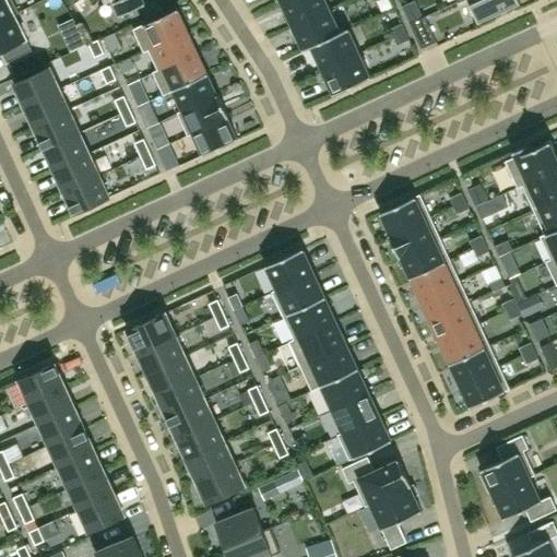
[(0,21),(12,16),(18,14),(10,0),(0,0),(0,21)]
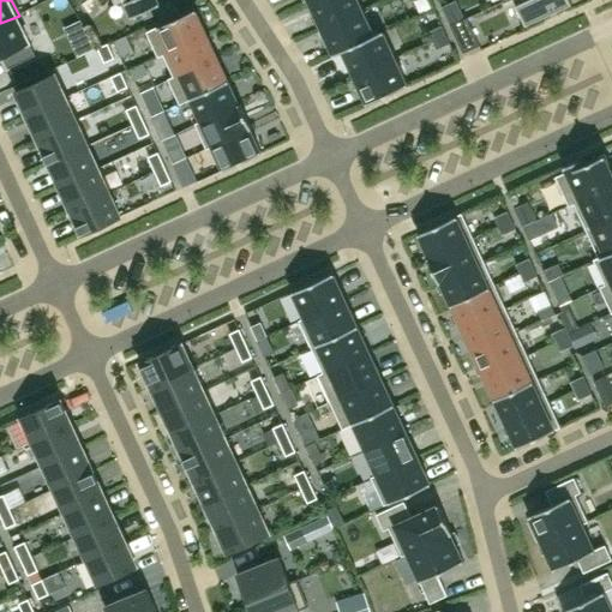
[(118,0),(129,21),(156,7),(153,0),(118,0)]
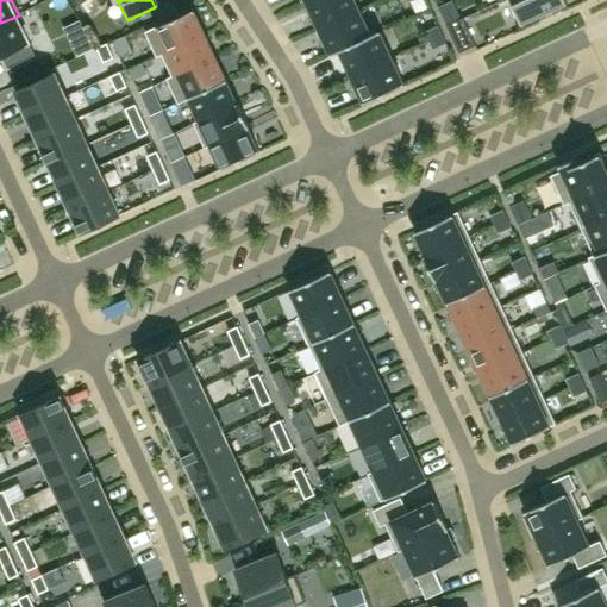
[(357,11),(351,0),(312,0),(304,4),(315,30),(357,11)]
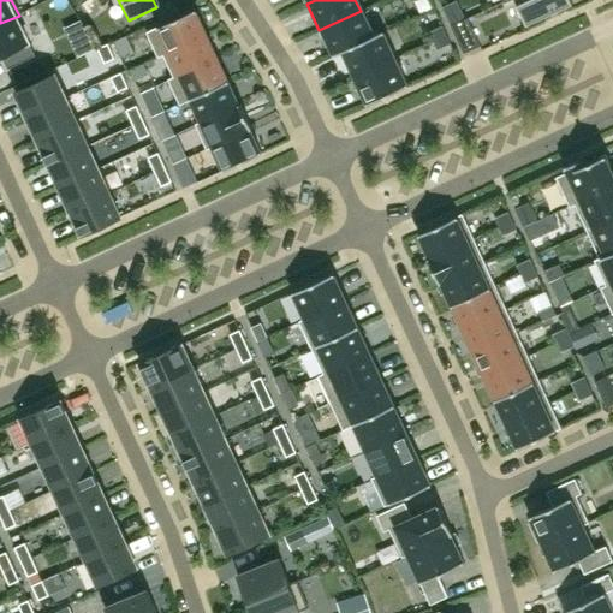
[(570,5),(567,0),(507,0),(501,4),(504,7),(512,4),(523,27),(570,5)]
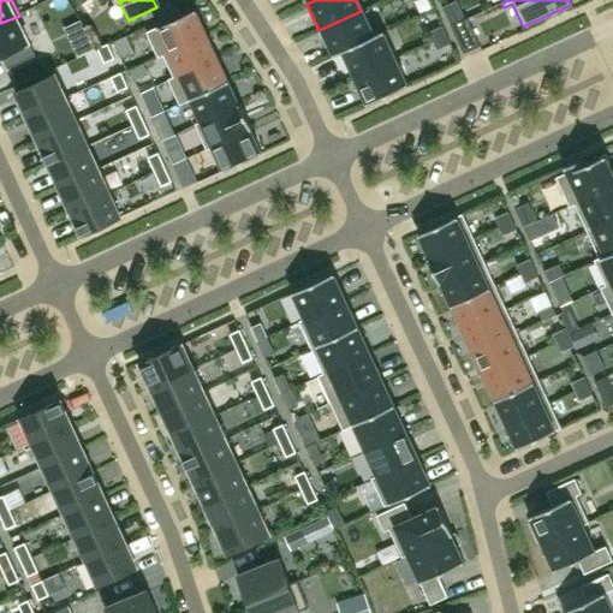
[(155,59),(204,36),(194,11),(144,34),(155,59)]
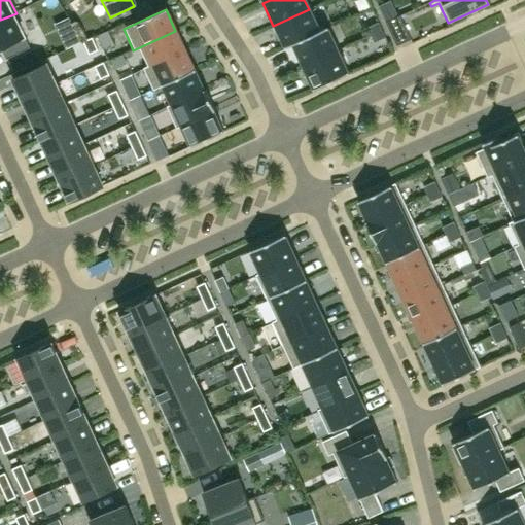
[(273,26),(284,49),(291,45),(319,32),(318,32),(309,9),(273,26)]
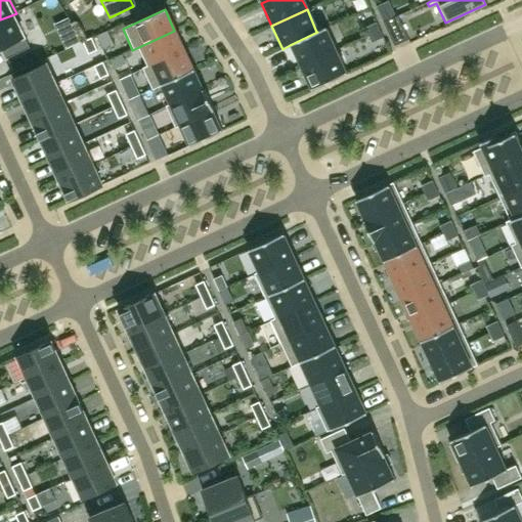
[(28,48),(11,15),(0,19),(0,51),(5,60),(28,48)]
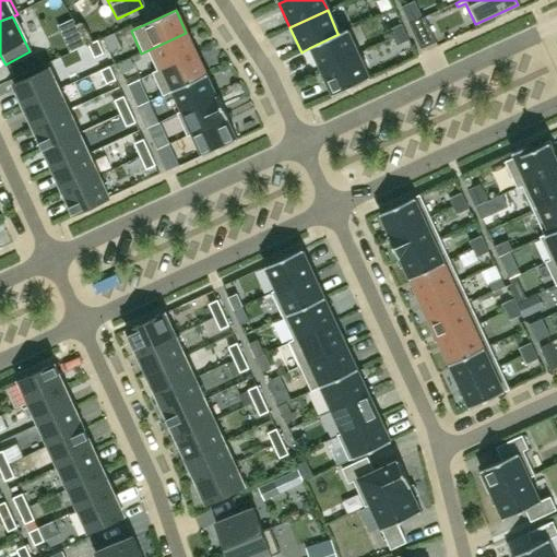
[(407,25),(419,50),(434,44),(423,19),(407,25)]
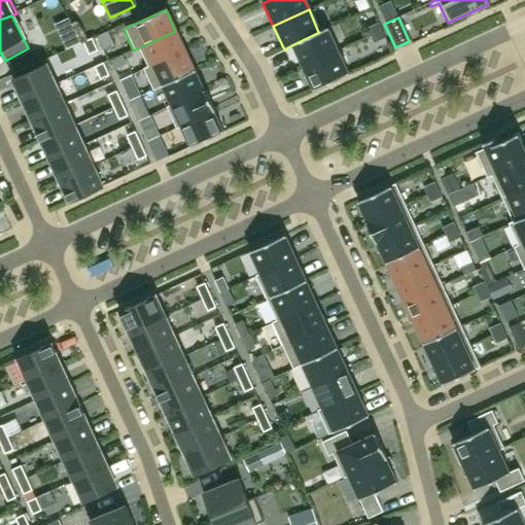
[(380,31),(381,31),(377,24),(365,29),(369,36),(380,31)]
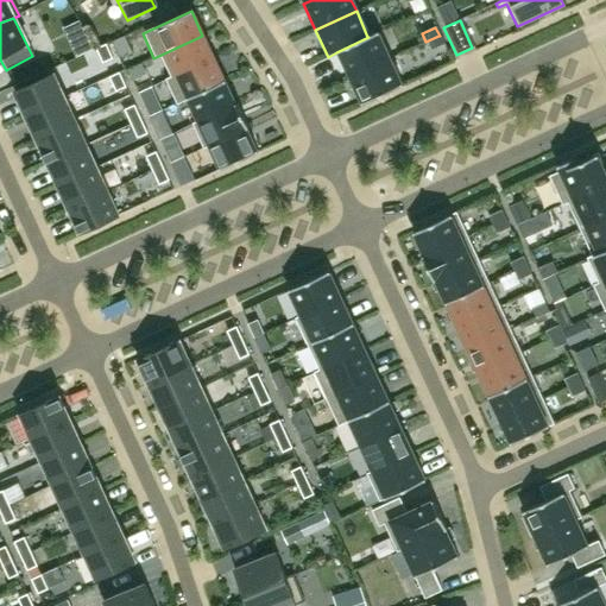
[(395,48),(410,42),(405,29),(390,35),(395,48)]
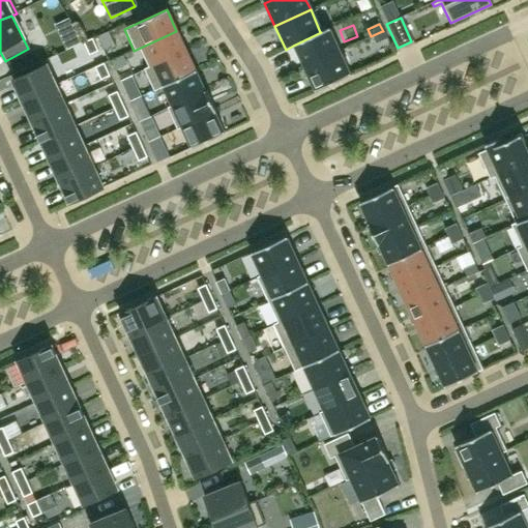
[(293,46),(303,68),(339,52),(328,28),(320,32),(321,32),(293,46)]
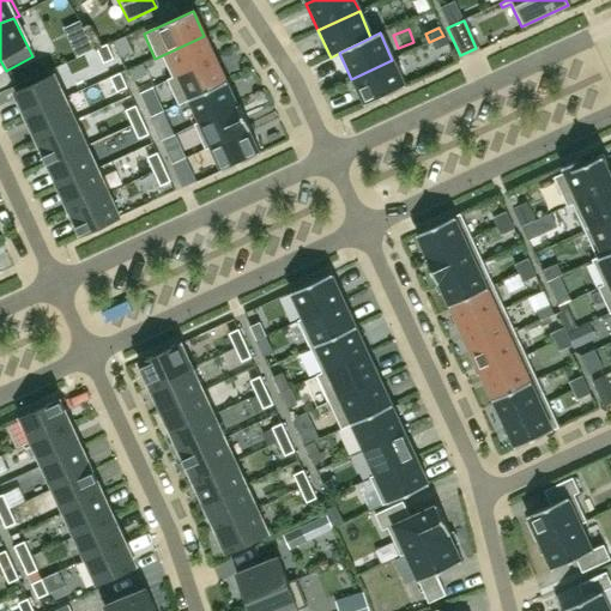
[(204,36),(155,59),(165,54),(175,76),(165,80),(165,82),(215,59),(204,36)]
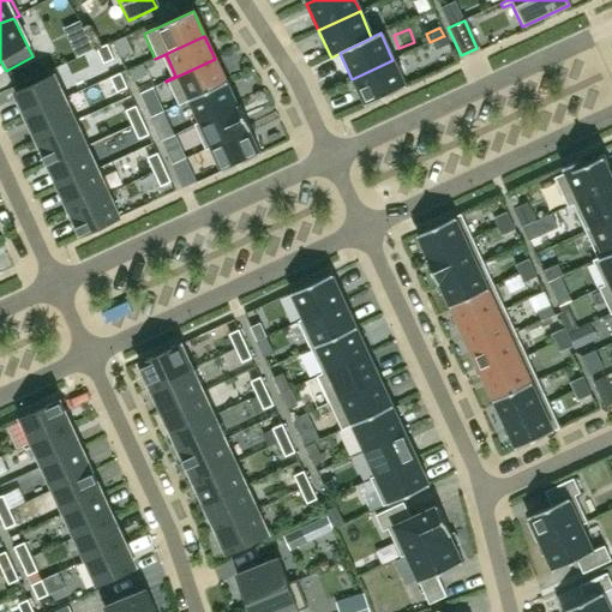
[(430,42),(435,52),(448,46),(444,36),(443,36),(430,42)]
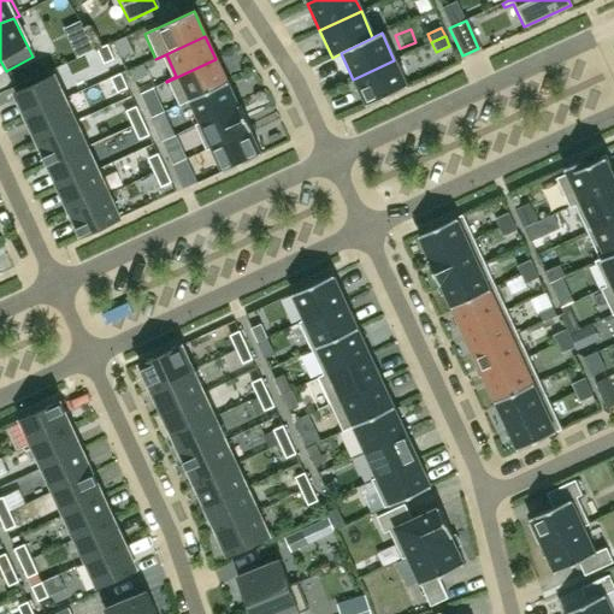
[(130,52),(124,39),(112,43),(118,58),(130,52)]
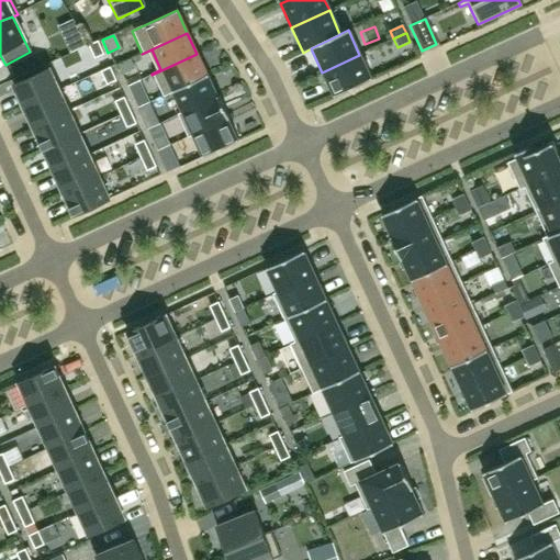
[(80,36),(64,44),(68,54),(86,46),(80,36)]
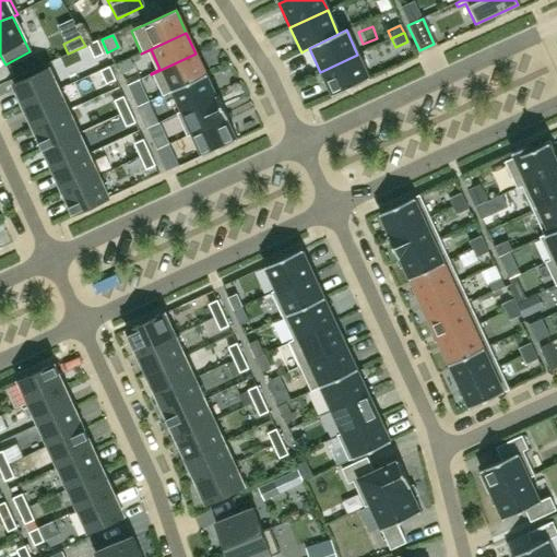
[(93,59),(102,55),(95,42),(86,45),(93,59)]
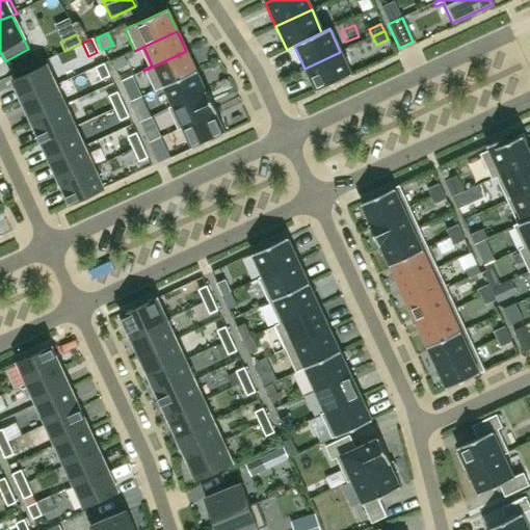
[(195,71),(186,51),(143,71),(153,91),(195,72),(195,71)]
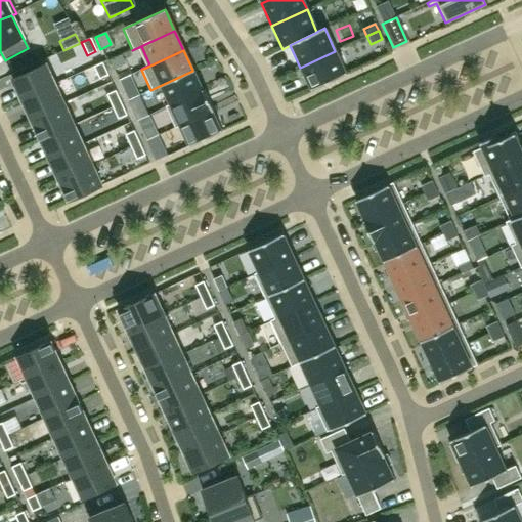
[(300,68),(310,90),(346,74),(335,51),(300,68)]
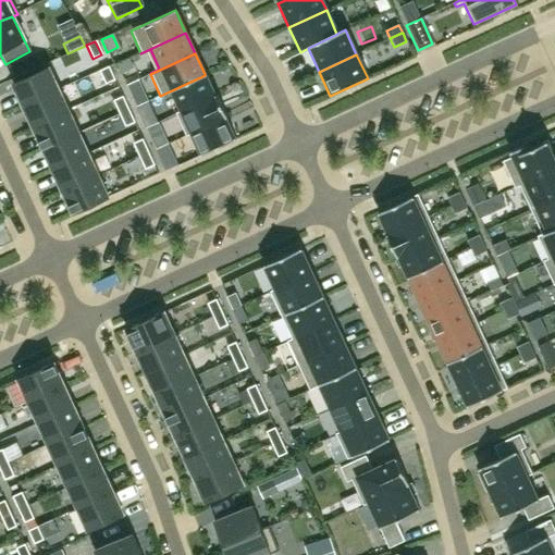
[(127,60),(116,65),(121,75),(132,70),(127,60)]
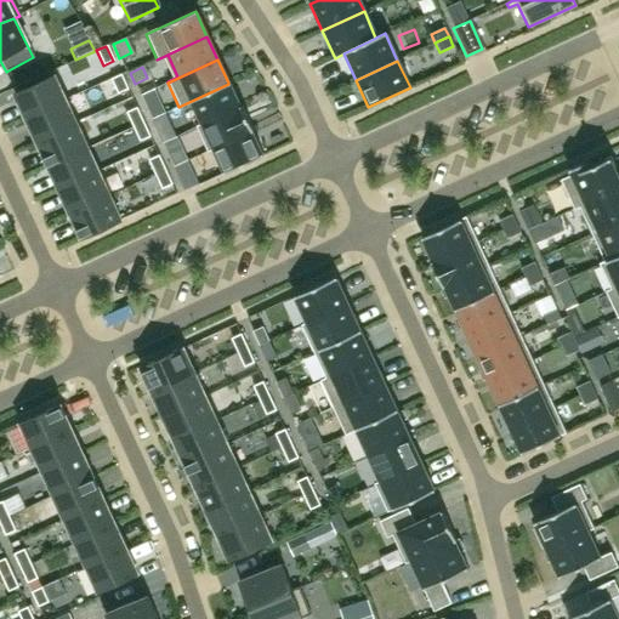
[(111,79),(117,95),(126,90),(120,75),(111,79)]
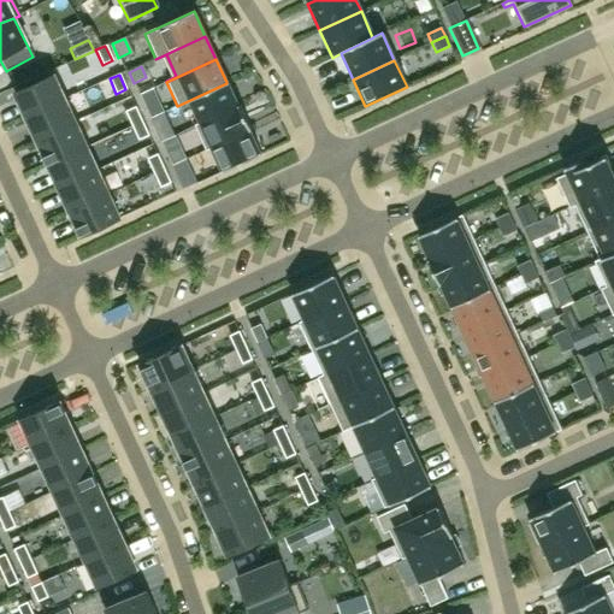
[(13,94),(24,118),(63,100),(52,76),(13,94)]
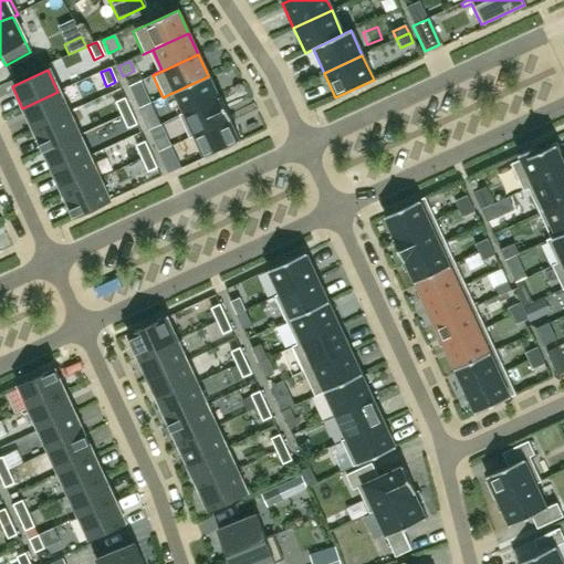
[(177,116),(178,116),(219,97),(219,96),(218,97),(208,76),(163,97),(164,98),(173,94),(183,114),(177,116)]
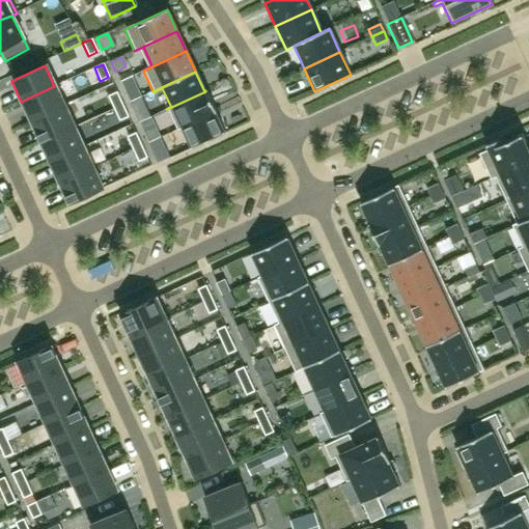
[(30,122),(64,107),(54,86),(21,102),(30,122)]
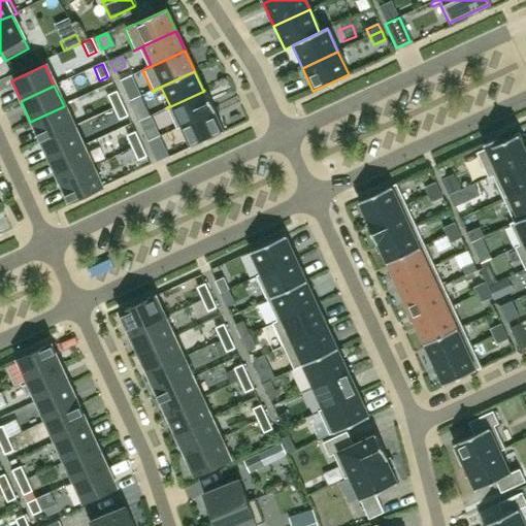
[(131,86),(123,89),(128,100),(136,97),(131,86)]
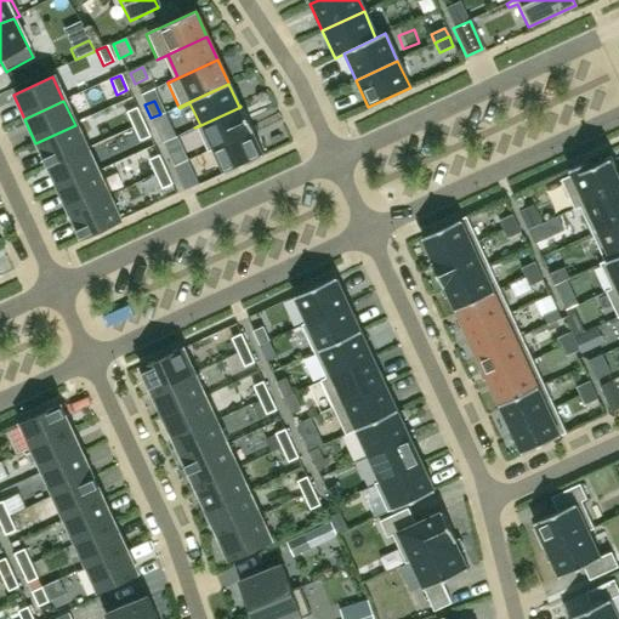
[(197,131),(206,152),(253,131),(240,107),(196,128),(197,131)]
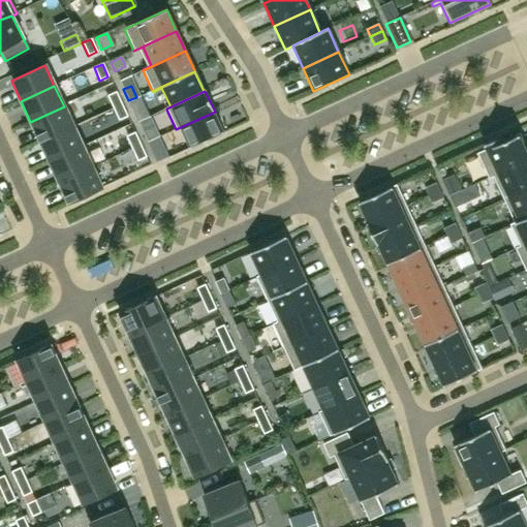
[(106,96),(113,109),(121,104),(115,92),(106,96)]
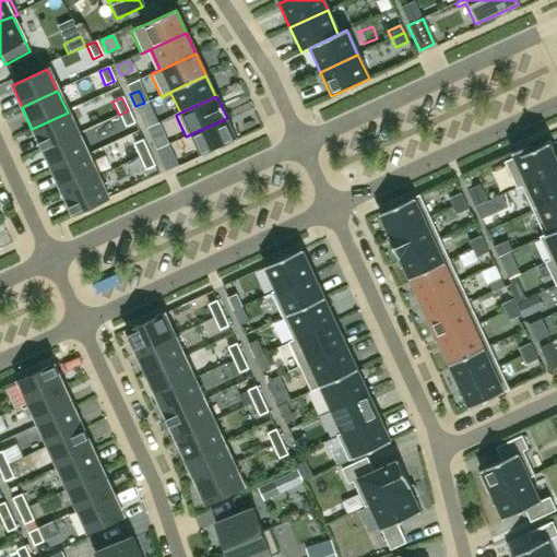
[(128,110),(119,115),(125,128),(133,123),(128,110)]
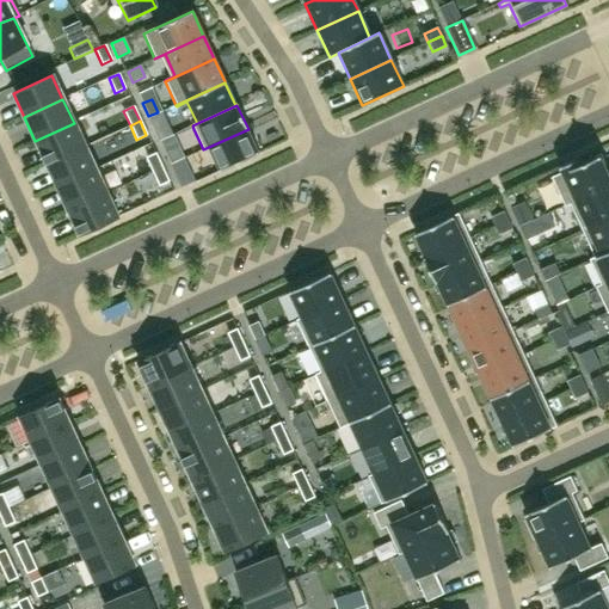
[(45,165),(85,147),(74,123),(35,141),(45,165)]
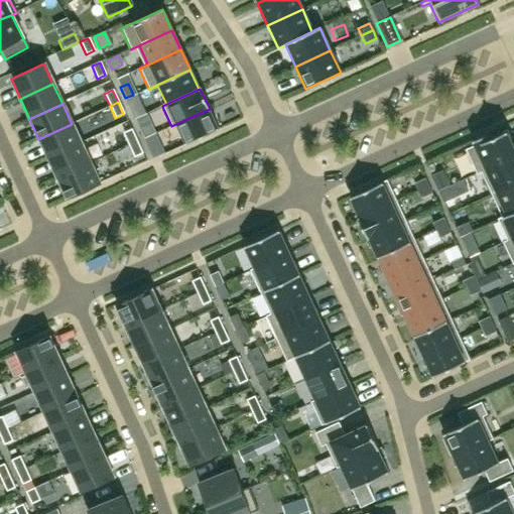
[(142,109),(132,114),(135,120),(145,115),(142,109)]
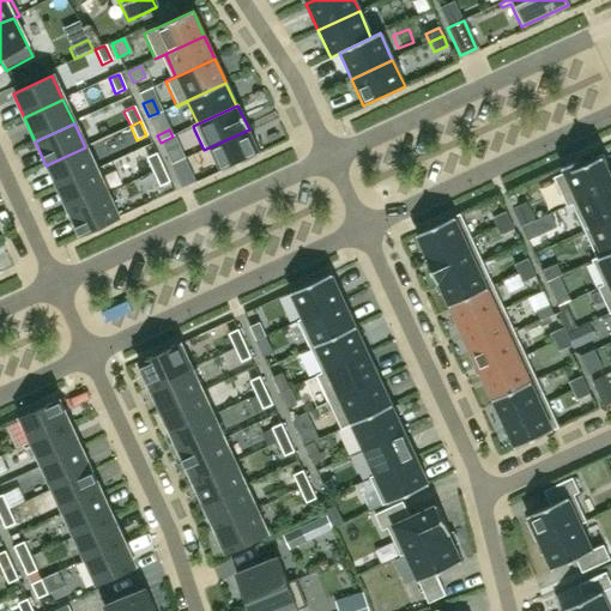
[(249,129),(204,150),(204,151),(209,149),(219,173),(259,155),(248,131),(249,129)]
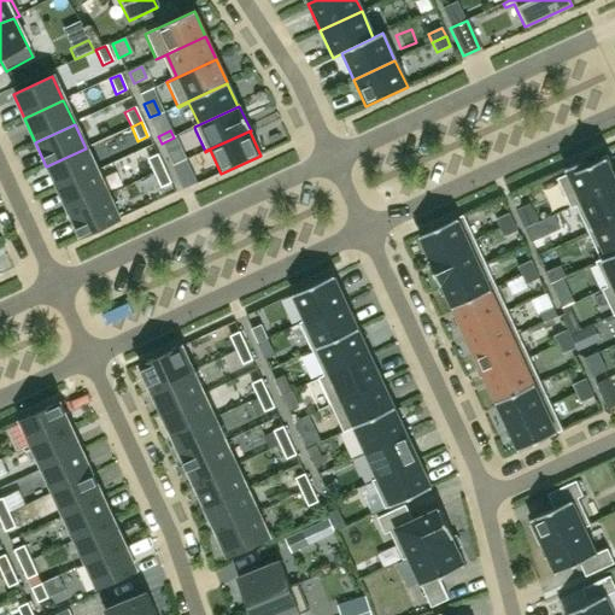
[(58,191),(97,173),(86,148),(46,167),(58,191)]
